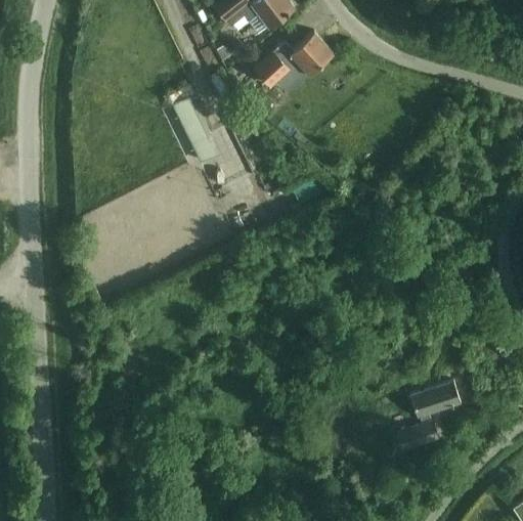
[(250,0),(225,0),(215,8),(230,28),(244,17),(248,24),(258,35),(267,28),(293,8),(286,0),(259,0),(252,6),(249,3),(251,1),(250,0)]
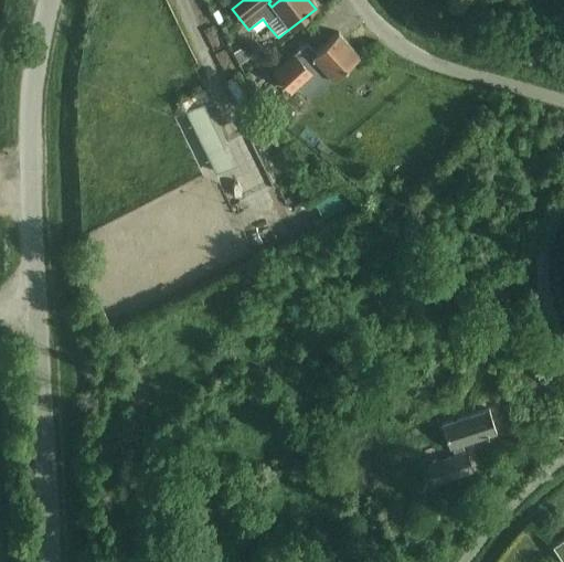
[(308,45),(275,76),(293,95),(321,67),(334,81),(359,57),(338,35),(317,55),(308,45)]
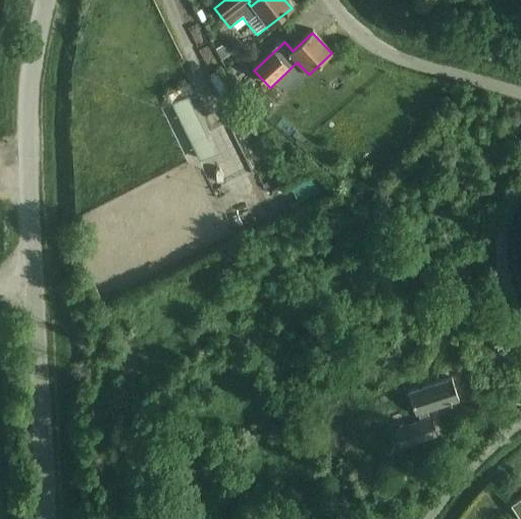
[(221,48),(215,52),(221,62),(231,55),(227,50),(221,48)]
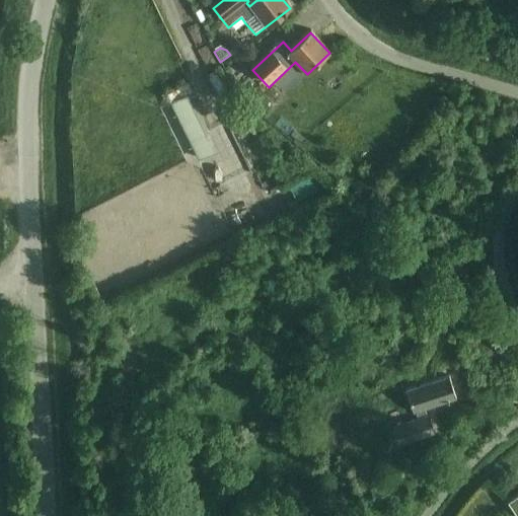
[(194,83),(205,122),(221,117),(210,78),(194,83)]
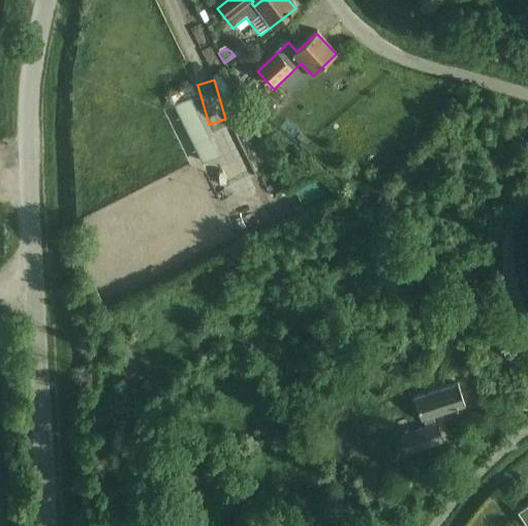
[(171,98),(203,164),(218,157),(210,140),(214,137),(193,96),(196,95),(192,88),(171,98)]
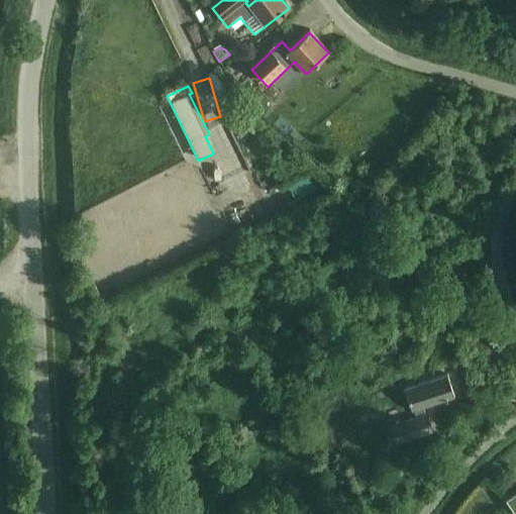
[(259,90),(245,100),(255,112),(269,102),(259,90)]
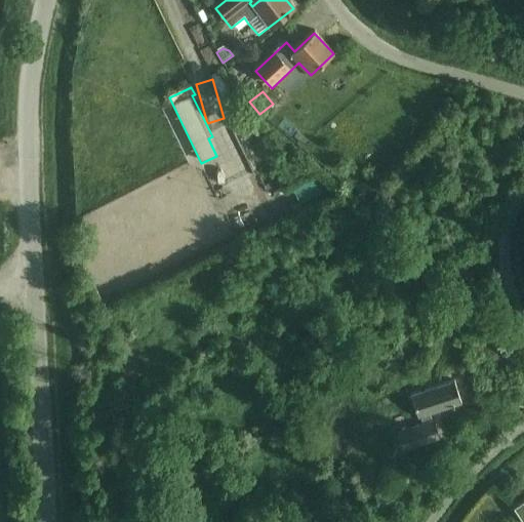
[(218,144),(230,141),(224,120),(212,123),(218,144)]
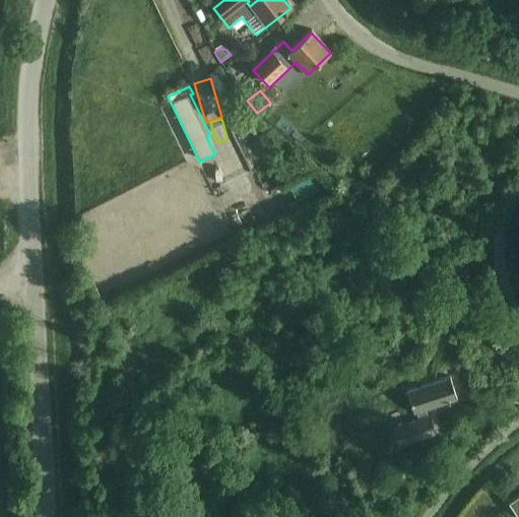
[(407,134),(401,142),(408,148),(414,140),(407,134)]
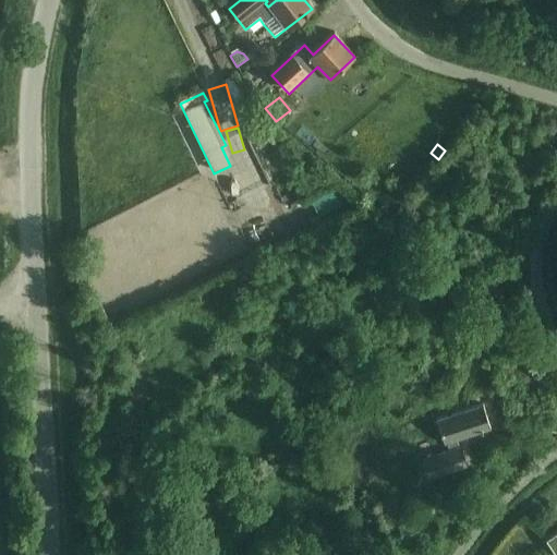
[(491,430),(483,407),(437,422),(445,445),(446,445),(449,451),(421,460),(427,480),(468,467),(461,447),(460,448),(458,441),(491,430)]
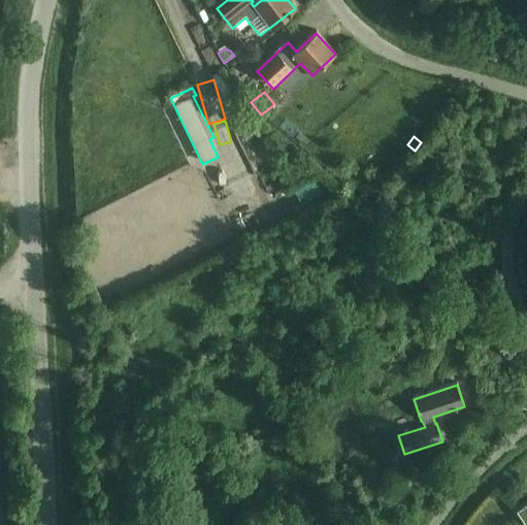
[(526,505),(517,513),(524,524),(526,524),(526,505)]
